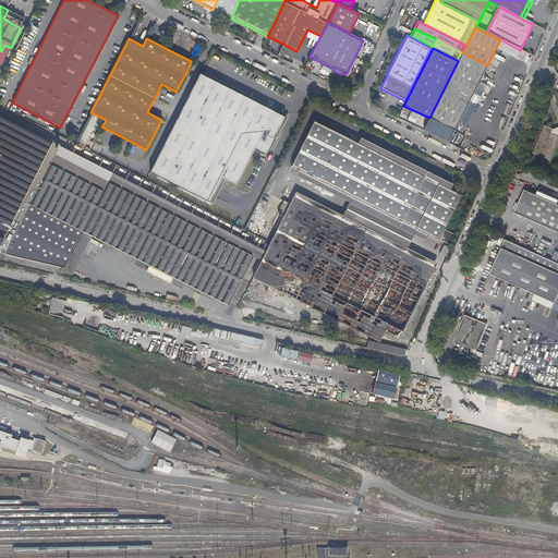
[(483,74),(487,65),(462,52),(458,61),(482,73),(483,74)]
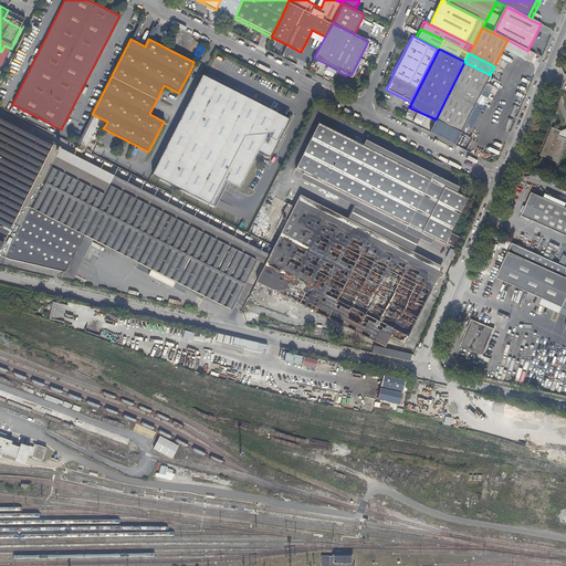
[(350,75),(349,77),(352,79),(359,62),(358,61),(350,75)]
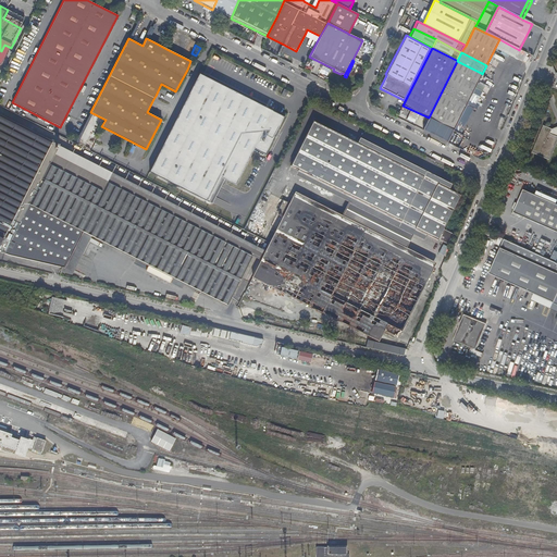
[(429,118),(452,130),(481,73),(457,61),(429,118)]
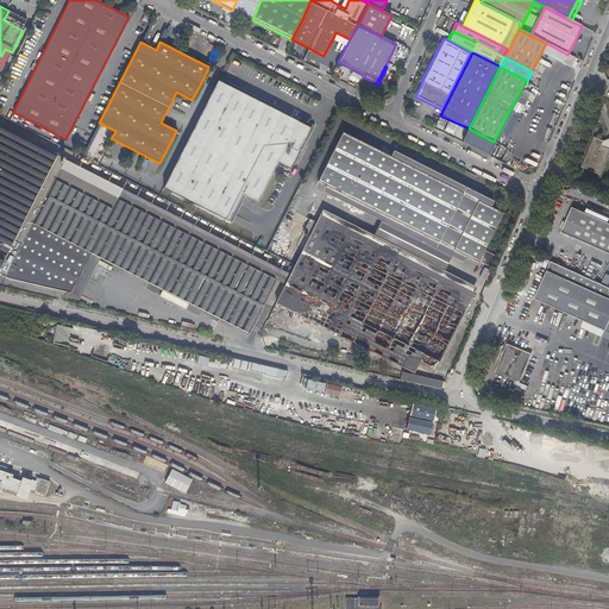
[(239,76),(224,69),(218,81),(223,83),(233,88),(236,82),(239,76)]
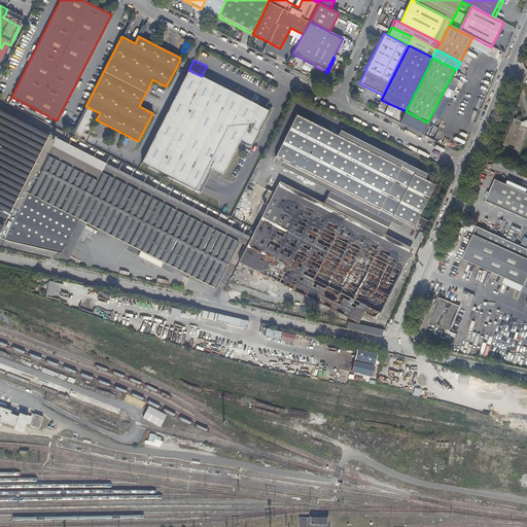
[(429,124),(456,70),(455,69),(427,123),(429,124)]
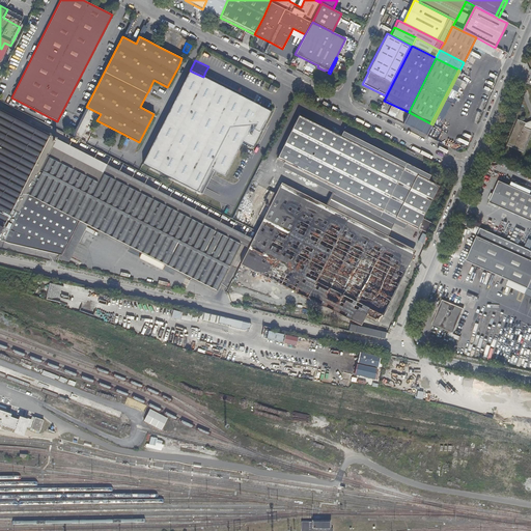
[(194,73),(190,71),(143,164),(145,166),(156,170),(203,77),(194,73)]
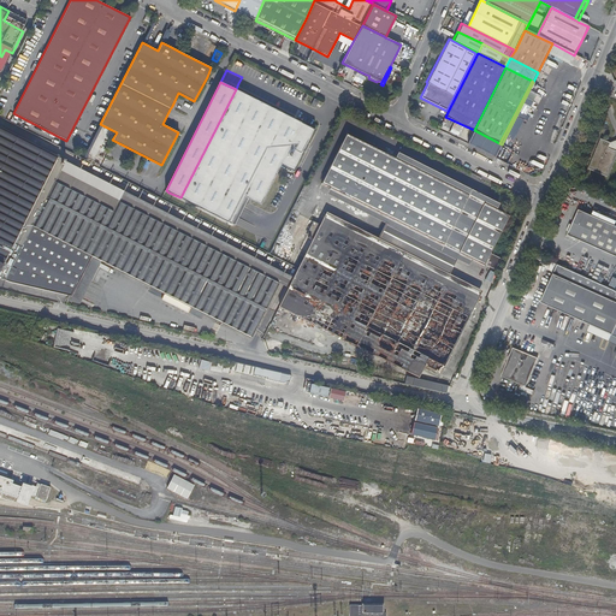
[(295,116),(238,87),(237,90),(294,119),(295,116)]
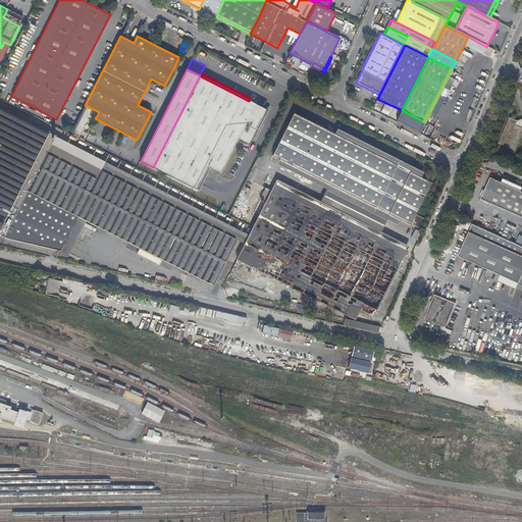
[(267,110),(249,101),(201,76),(200,75),(153,167),(197,190),(208,167),(211,169),(221,174),(239,140),(250,145),(264,115),(267,110)]
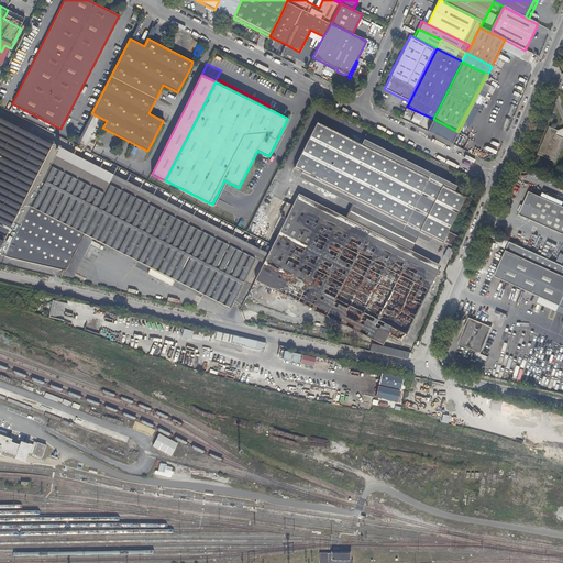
[(0,254),(10,258),(63,271),(81,233),(94,240),(201,294),(230,309),(254,260),(108,184),(103,194),(51,166),(61,147),(61,146),(58,145),(57,145),(1,117),(0,119),(0,254)]
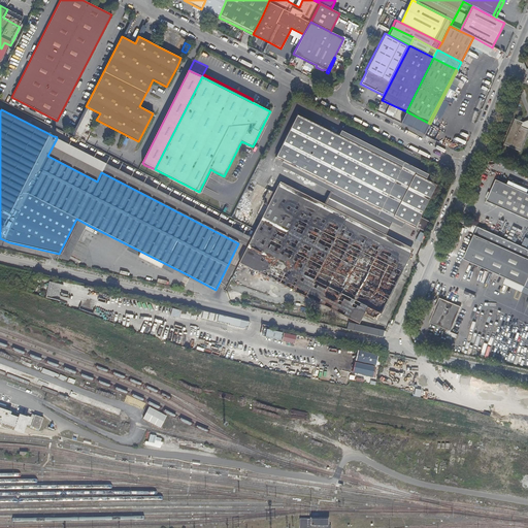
[(380,210),(401,168),(391,162),(386,165),(381,157),(375,160),(370,152),(365,155),(360,146),(355,150),(350,141),(344,144),(340,136),(297,114),(275,157),(283,161),(334,187),(380,210)]
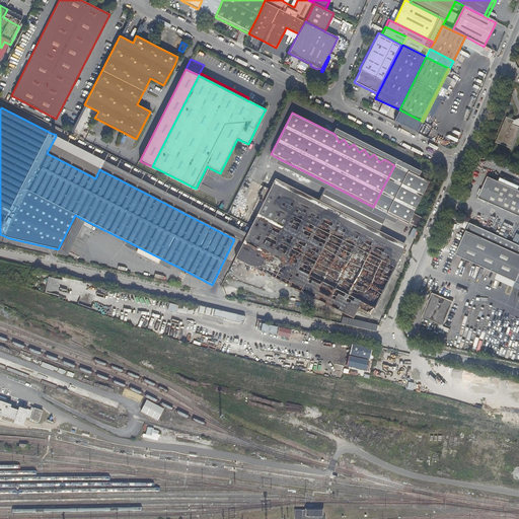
[(512,149),(518,132),(518,127),(513,125),(515,121),(513,120),(506,117),(495,142),(512,149)]
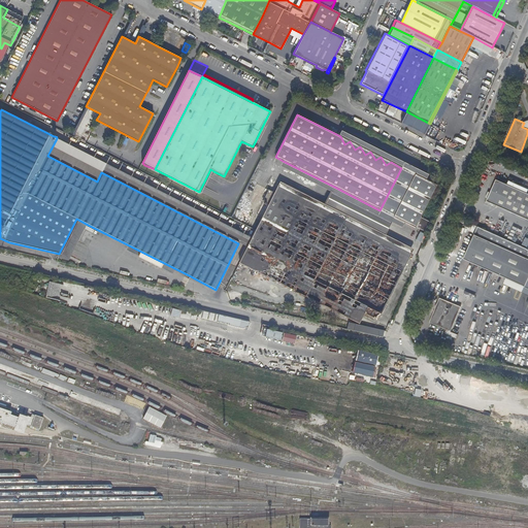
[(459,134),(461,128),(439,121),(438,126),(439,126),(436,136),(454,142),(455,139),(462,142),(464,135),(459,134)]
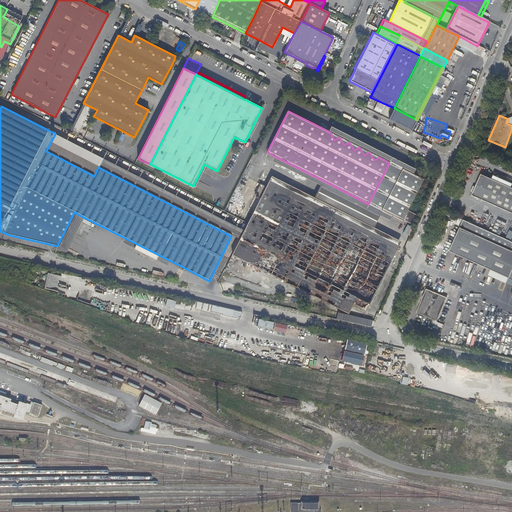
[(236,227),(55,134),(46,151),(94,176),(98,167),(231,236),(236,227)]
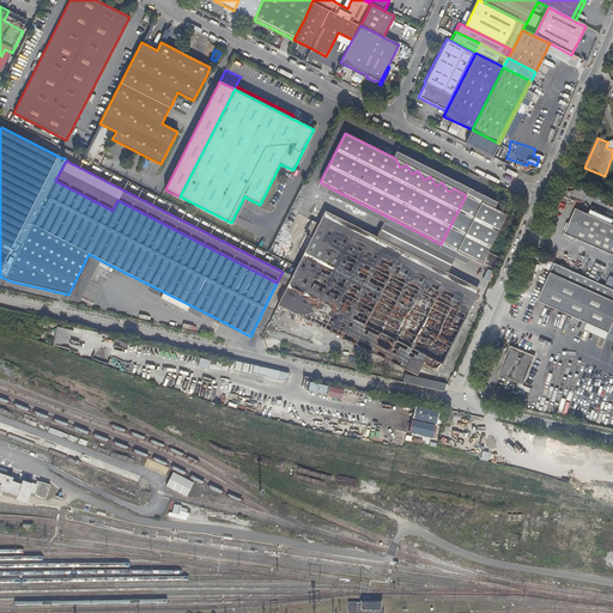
[(328,187),(326,193),(384,223),(388,217),(328,187)]
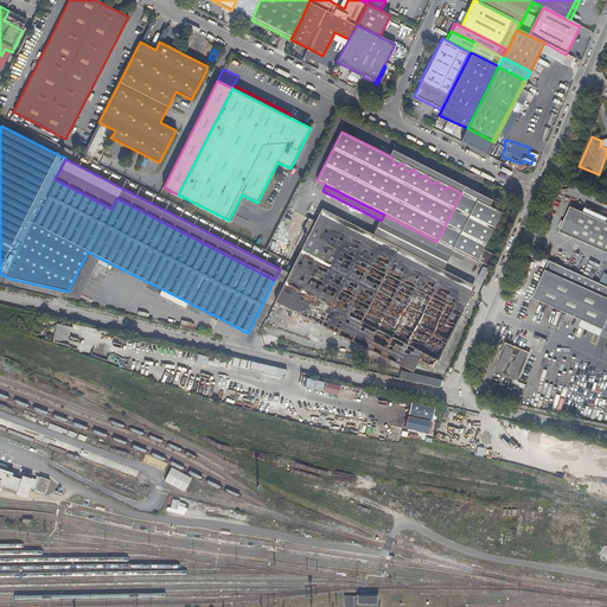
[(272,191),(270,190),(269,190),(268,190),(267,191),(266,192),(264,192),(263,193),(263,195),(263,196),(263,197),(263,198),(263,200),(264,202),(266,202),(267,203),(268,203),(269,203),(270,203),(272,203),(273,202),(274,202),(275,200),(275,198),(276,197),(275,196),(275,193),(274,192),(273,191),(272,191)]
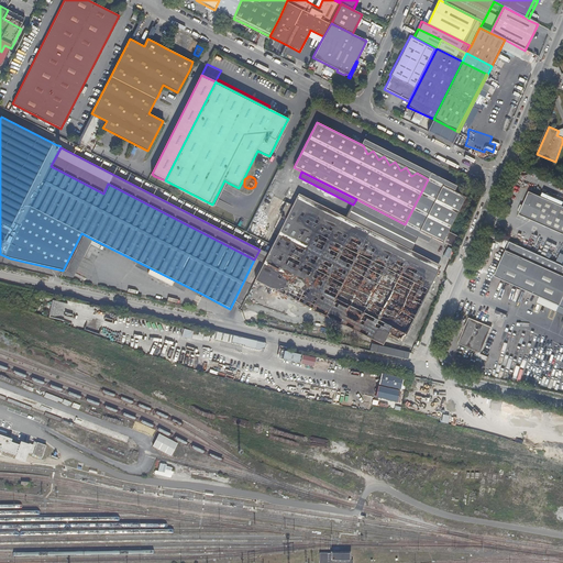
[(428,179),(405,224),(418,231),(441,186),(428,179)]
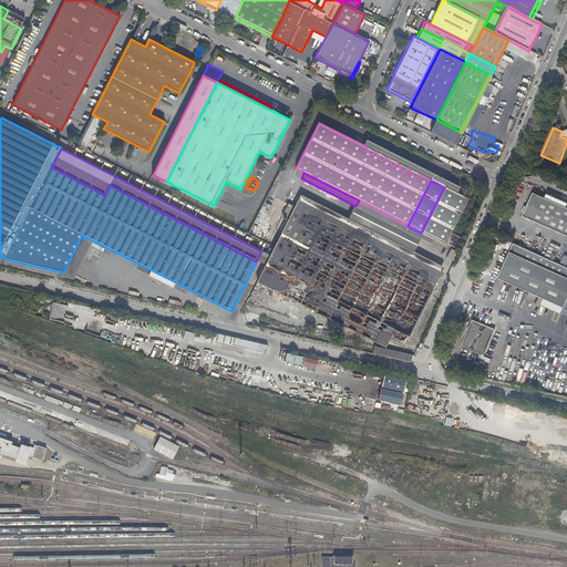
[(226,182),(214,206),(216,208),(229,184),(226,182)]
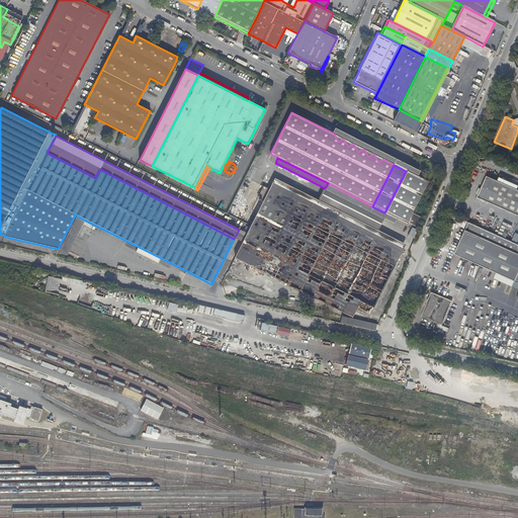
[(427,181),(406,171),(384,212),(385,213),(398,219),(406,224),(407,223),(416,227),(420,218),(412,213),(427,181)]
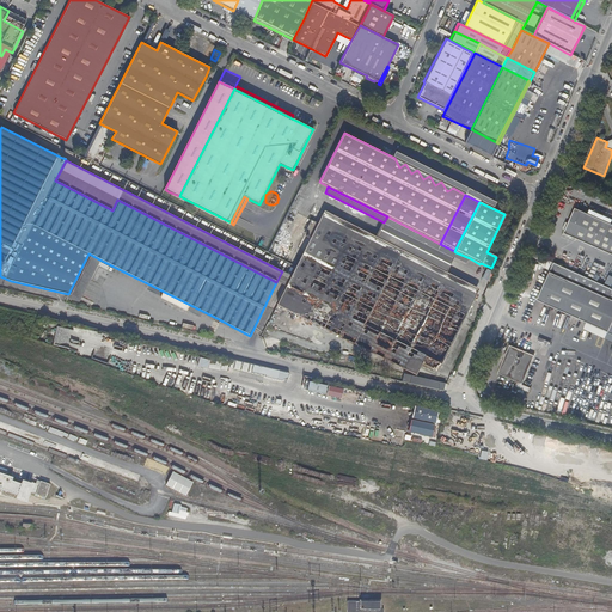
[(611,222),(576,207),(569,222),(565,230),(564,232),(611,252),(611,222)]
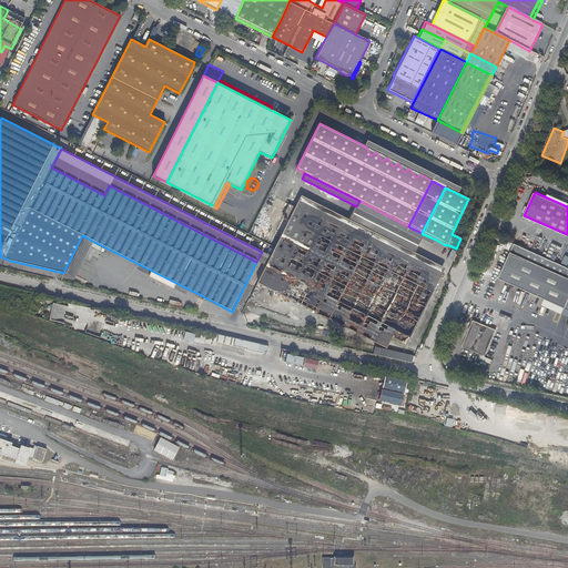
[(444,267),(414,253),(350,220),(301,195),(296,205),(438,277),(444,267)]
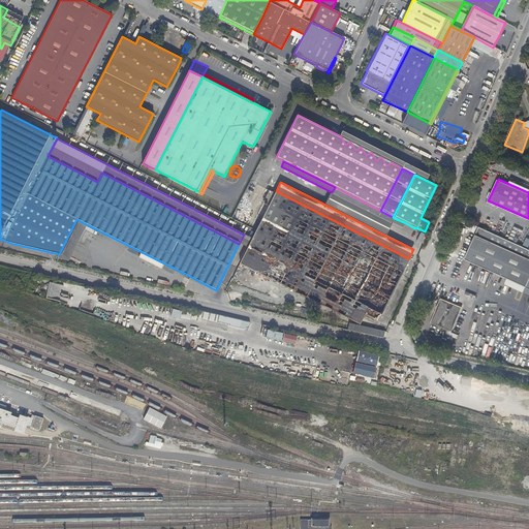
[(394,218),(393,217),(380,211),(335,187),(332,192),(392,222),(394,218)]
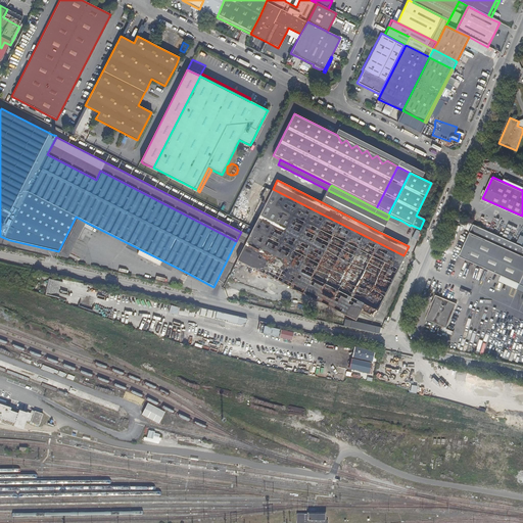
[(384,294),(403,255),(273,189),(271,191),(266,188),(259,199),(266,203),(252,228),(384,294)]
